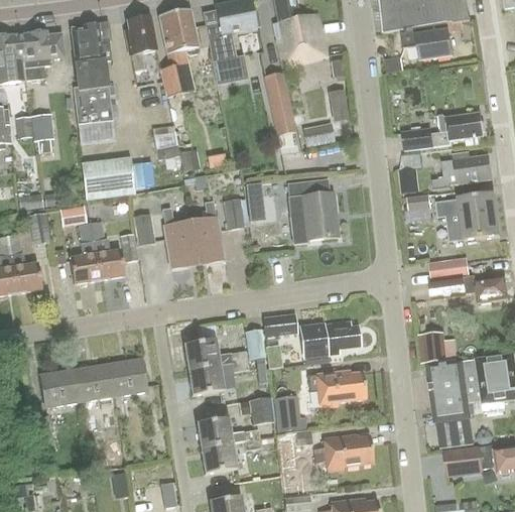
[(238,52),(233,53),(230,32),(259,27),(256,10),(252,11),(250,0),(236,3),(235,0),(214,4),(215,9),(202,12),(211,62),(214,79),(242,74),(238,52)]
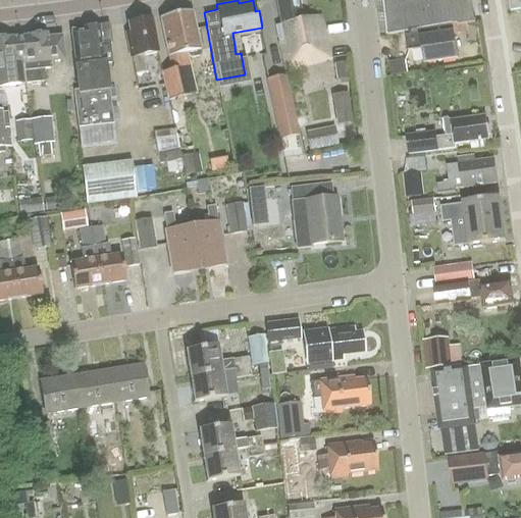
[(285,69),(330,59),(321,16),(302,20),(297,0),(275,0),(281,22),(275,23),(285,69)]
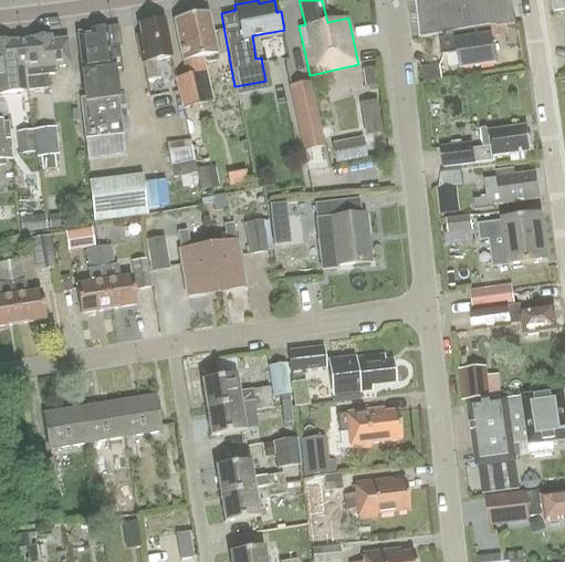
[(514,22),(510,0),(414,0),(419,35),(437,32),(493,23),(494,23),(495,25),(514,22)]
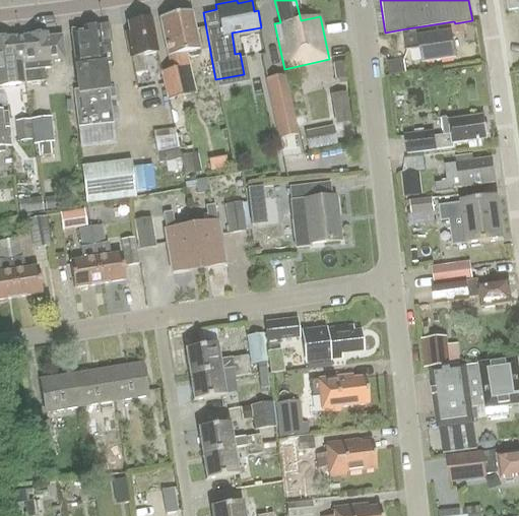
[(508,0),(509,8),(518,6),(518,0),(508,0)]
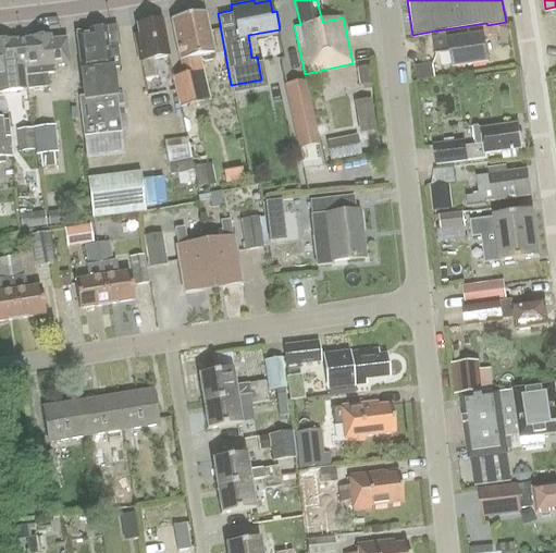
[(171,16),(181,71),(173,72),(178,102),(205,98),(196,54),(212,51),(205,10),(171,16)]
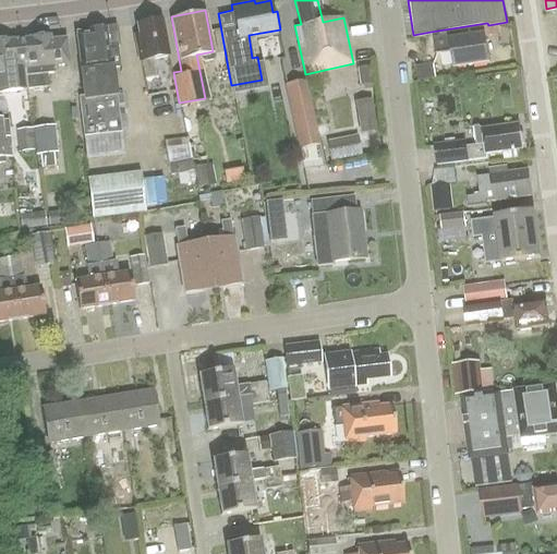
[(152,58),(167,56),(160,19),(137,22),(138,33),(134,34),(138,60),(141,60),(144,76),(155,74),(152,58)]
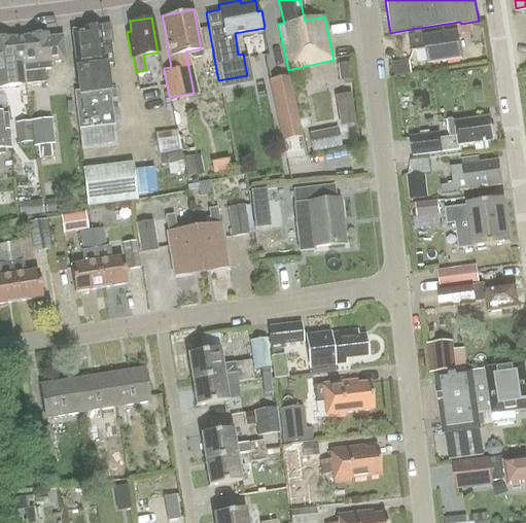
[(461,57),(455,23),(459,22),(407,30),(412,30),(413,34),(409,35),(411,49),(425,46),(427,61),(461,57)]
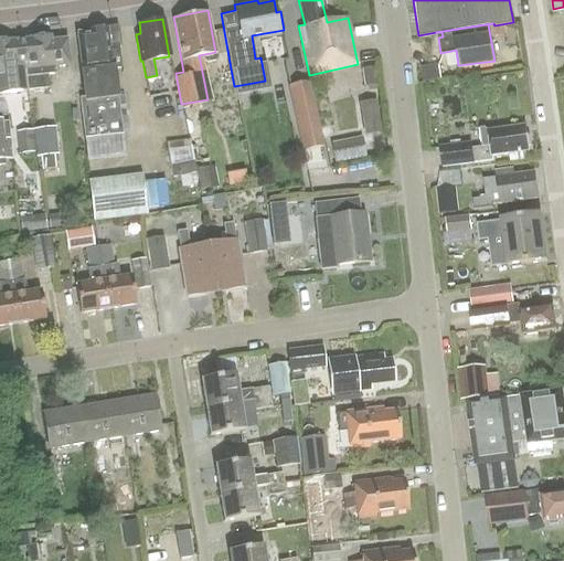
[(120,44),(119,29),(114,25),(91,28),(91,29),(78,30),(85,94),(81,94),(86,137),(105,135),(121,133),(119,104),(125,103),(124,94),(118,94),(115,66),(121,65),(119,44),(120,44)]
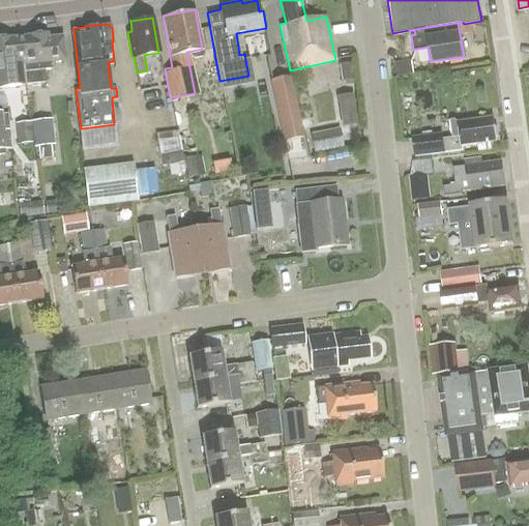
[(48,32),(23,35),(26,58),(22,58),(23,70),(25,83),(46,81),(45,67),(51,66),(50,61),(65,59),(62,34),(48,36),(48,32)]
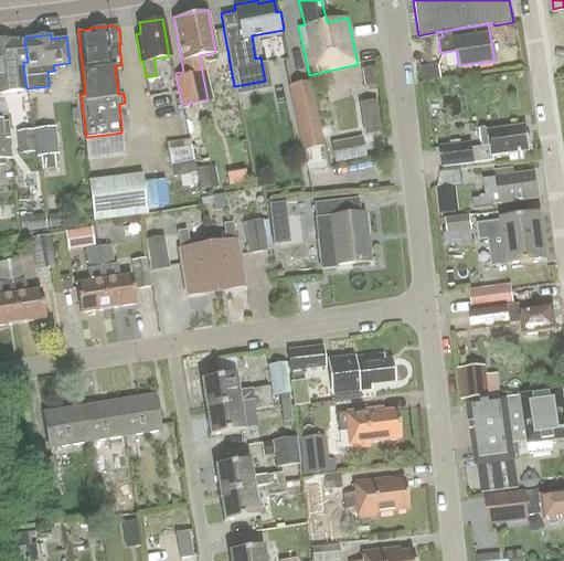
[(28,62),(24,38),(0,40),(0,91),(27,88),(24,75),(23,62),(28,62)]
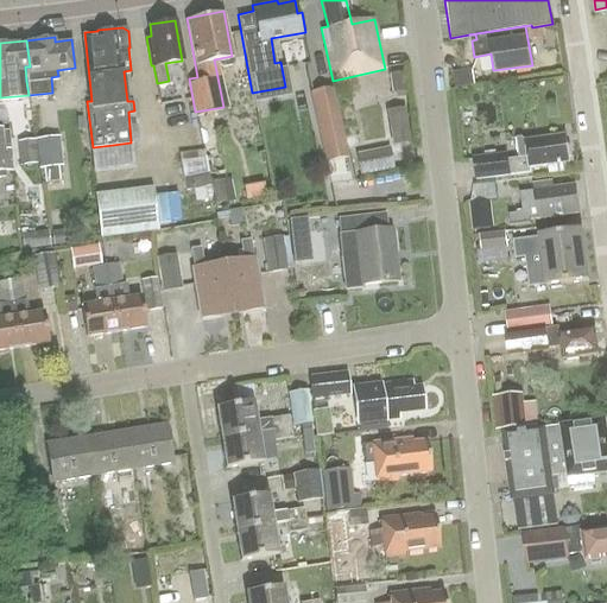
[(472,68),(453,70),(455,88),(473,84),(472,68)]
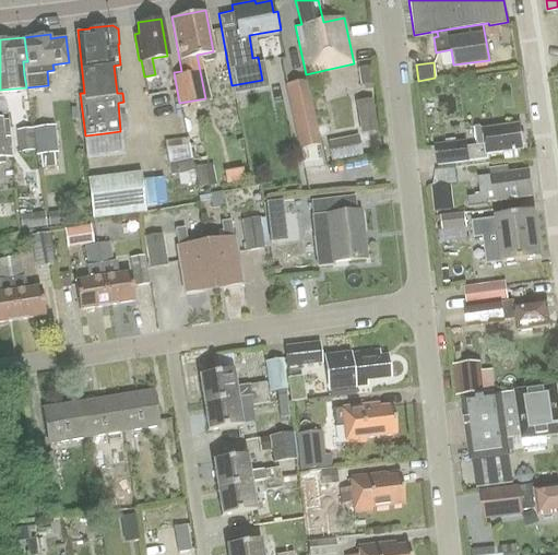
[(372,63),(359,65),(360,82),(374,81),(372,63)]
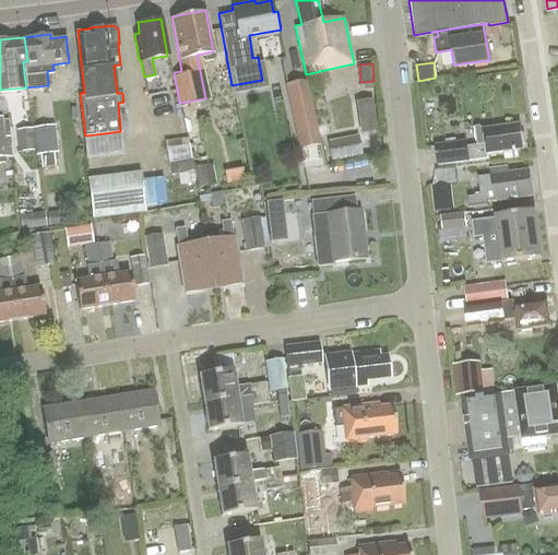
[(300,146),(319,142),(305,80),(286,84),(300,146)]
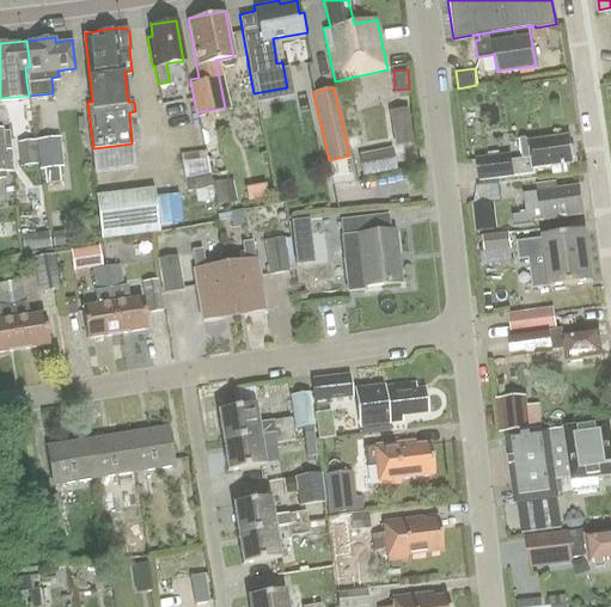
[(396,105),(397,140),(411,140),(410,104),(396,105)]
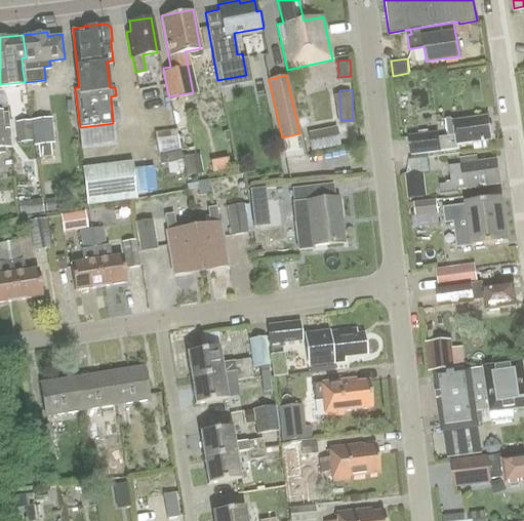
[(0,151),(4,151),(4,145),(10,145),(9,127),(2,127),(1,110),(0,110),(0,151)]
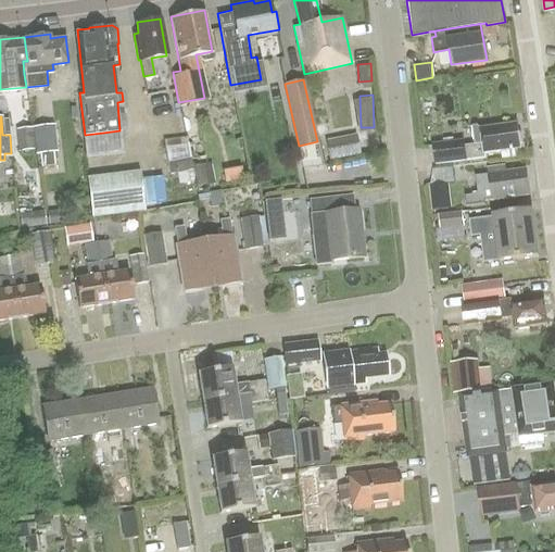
[(484,155),(484,151),(519,147),(516,123),(480,127),(482,141),(464,143),(464,138),(432,141),(434,161),(484,155)]
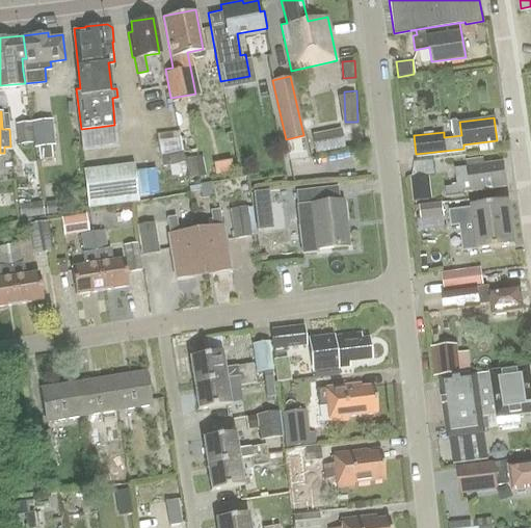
[(34,147),(41,146),(42,156),(50,155),(48,144),(53,144),(51,119),(31,121),(34,147)]
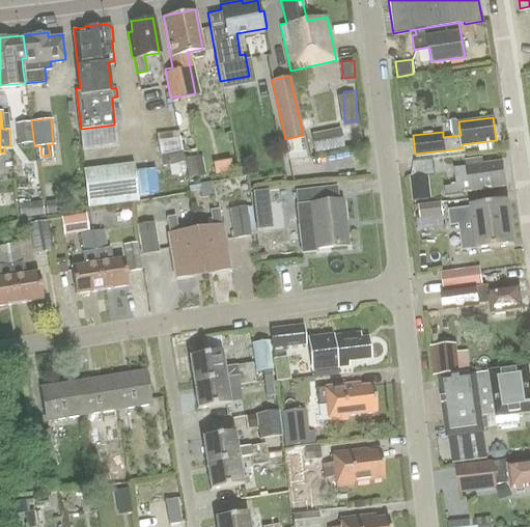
[(16,142),(31,140),(29,120),(14,122),(16,142)]
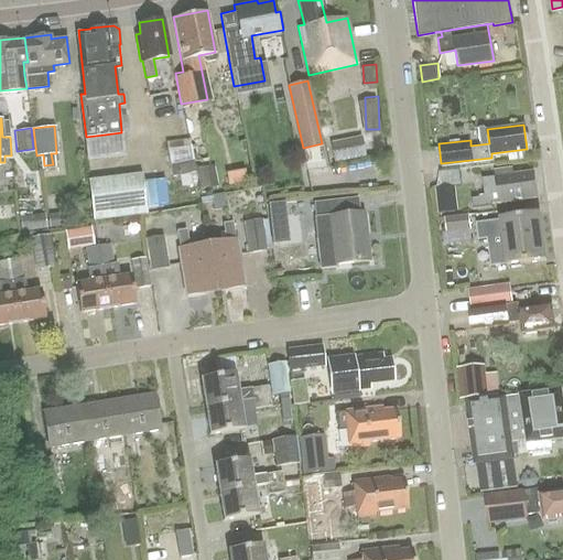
[(105,135),(86,137),(87,154),(123,150),(121,132),(105,135)]
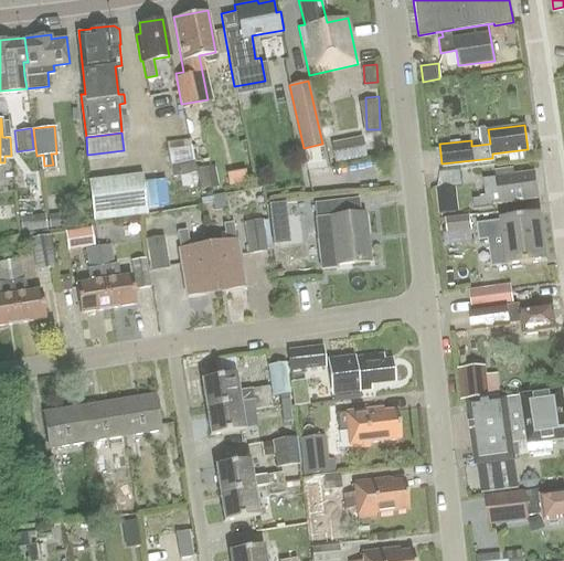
[(365,154),(361,134),(331,140),(334,160),(365,154)]
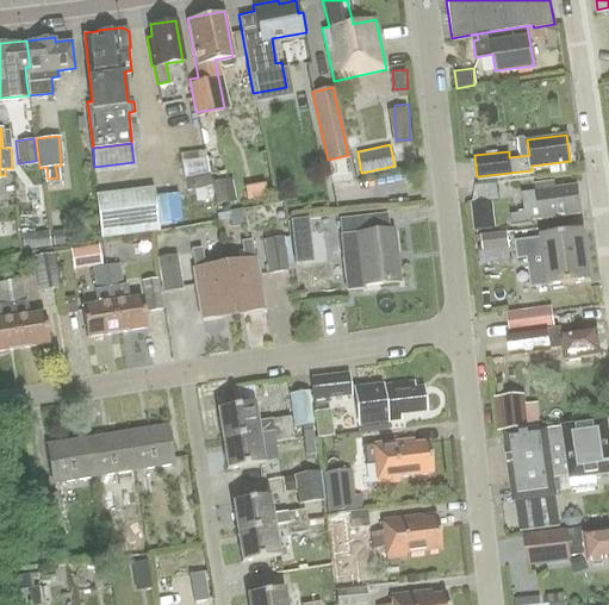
[(210,181),(204,145),(180,150),(186,185),(193,184),(204,182),(210,181)]
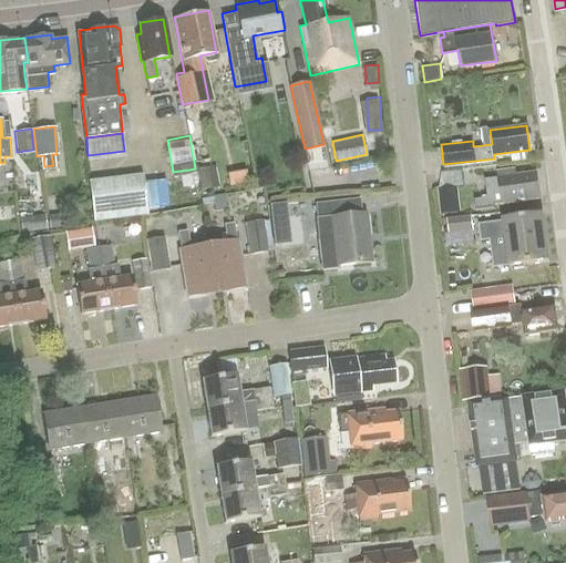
[(197,166),(201,184),(217,181),(214,164),(197,166)]
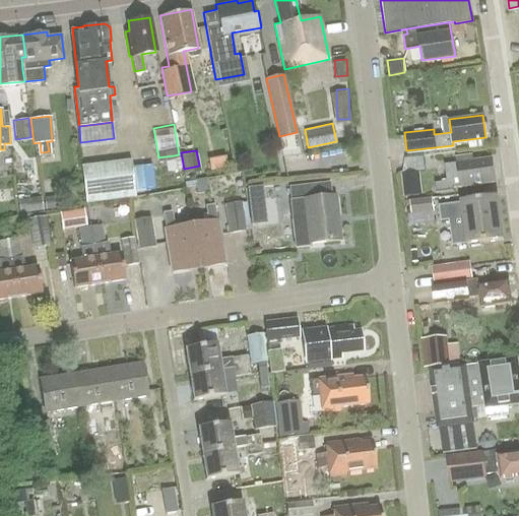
[(207,154),(209,168),(228,165),(224,151),(207,154)]
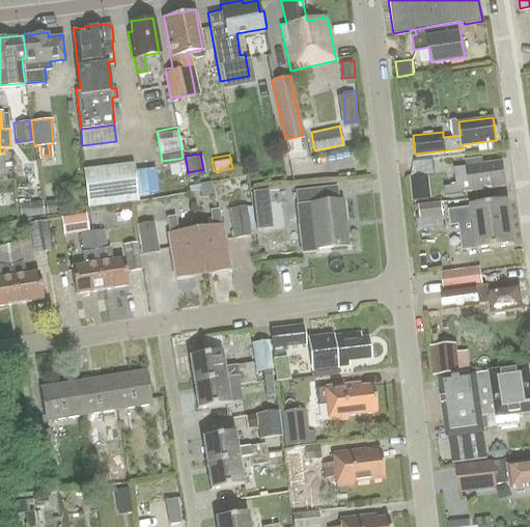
[(444,186),(446,195),(463,193),(463,190),(504,185),(501,161),(481,163),(481,158),(466,159),(467,165),(454,167),(456,184),(444,186)]
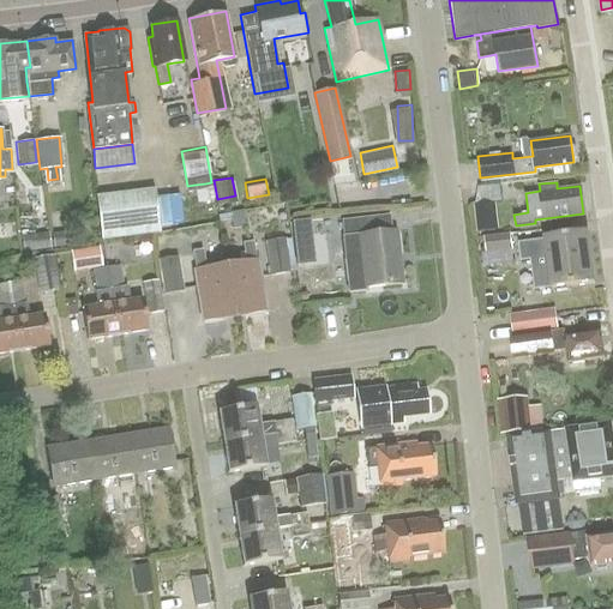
[(208,198),(205,184),(194,185),(197,199),(208,198)]
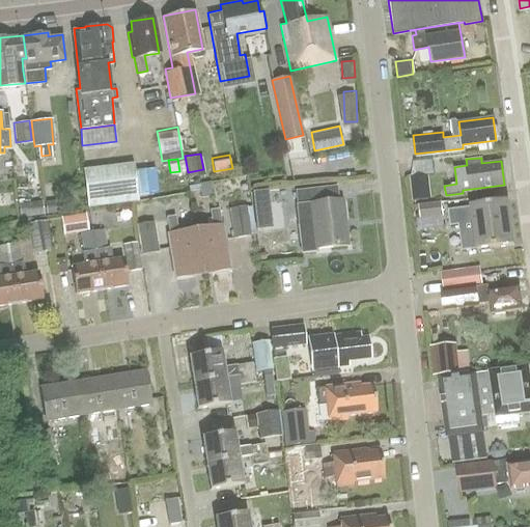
[(136,194),(133,162),(84,167),(88,203),(136,194)]
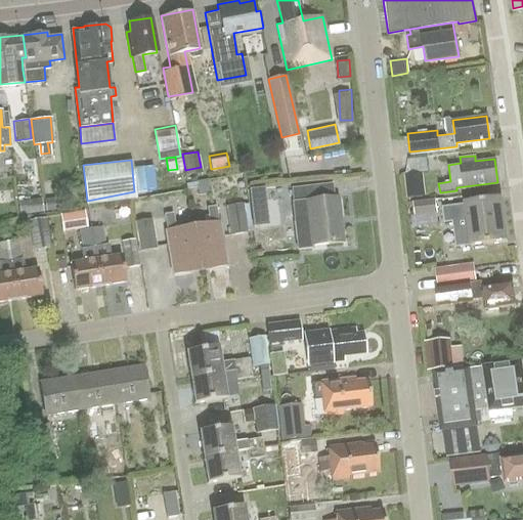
[(156,186),(155,162),(135,163),(136,187),(156,186)]
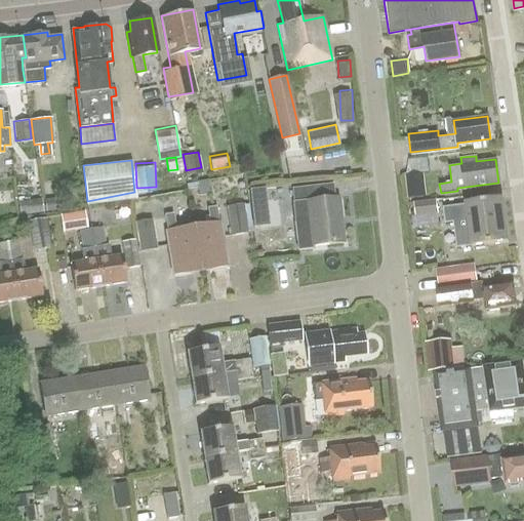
[(410,196),(422,195),(419,173),(407,175),(410,196)]
